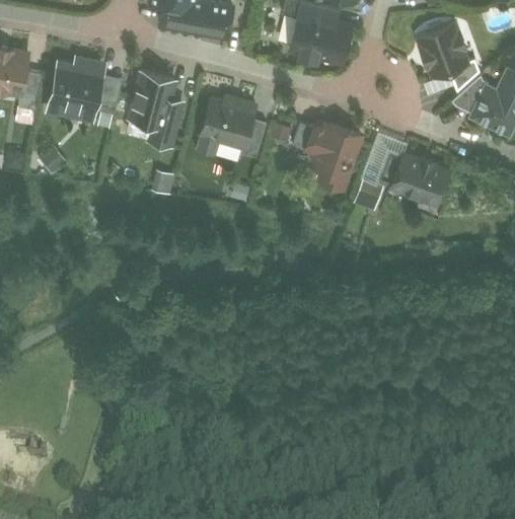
[(147,0),(146,13),(158,15),(156,26),(226,39),(232,0),(147,0)]
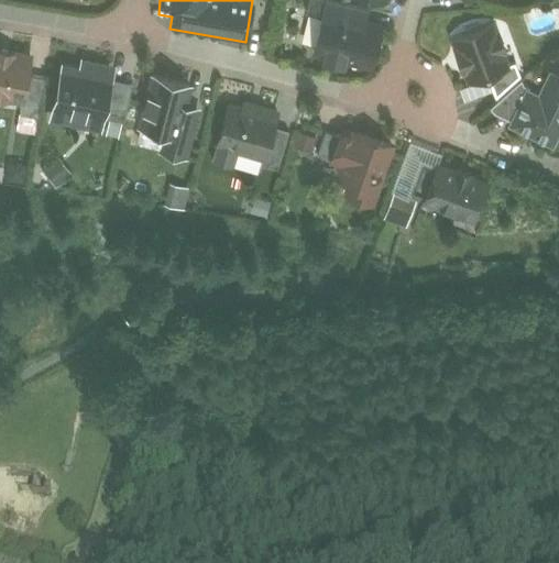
[(370,68),(380,20),(363,17),(365,6),(338,0),(308,0),(305,14),(317,17),(309,55),(319,57),(318,61),(339,66),(340,62),(370,68)]
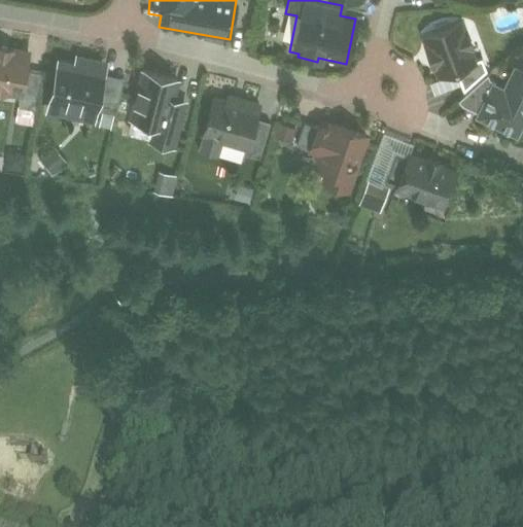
[(461,20),(418,37),(436,80),(478,63),(461,20)]
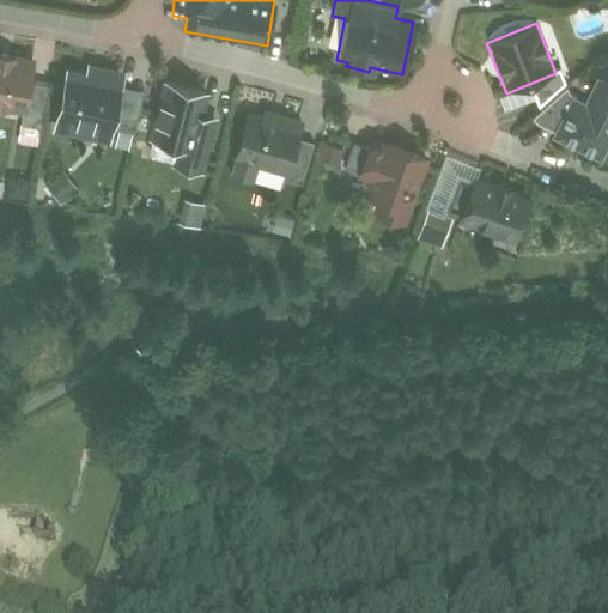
[(37,60),(0,54),(0,108),(29,113),(32,85),(37,60)]
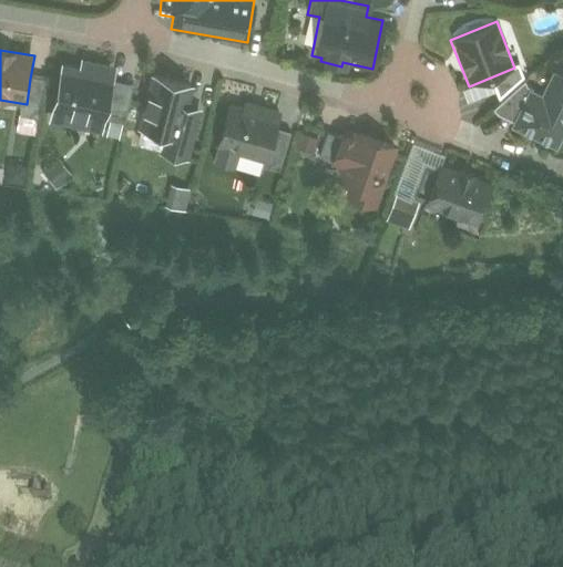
[(83,68),(64,63),(51,122),(103,134),(106,120),(116,80),(119,68),(84,60),(83,68)]
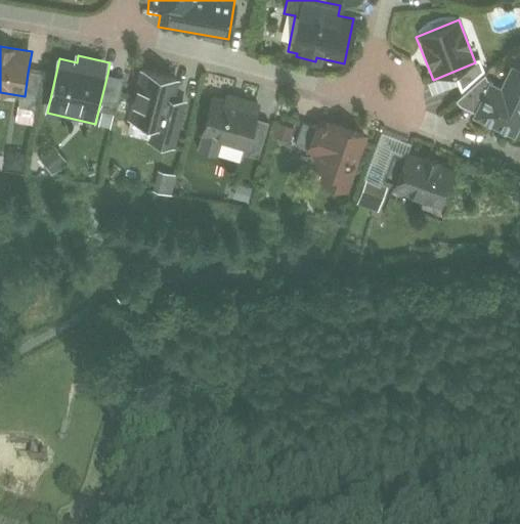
[(474,112),(471,118),(513,136),(519,121),(519,70),(508,64),(499,87),(487,82),(474,112)]
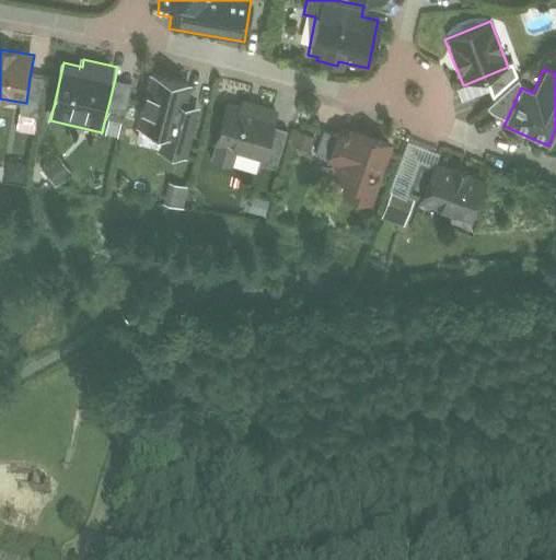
[(143,102),(140,119),(142,120),(141,127),(163,132),(160,150),(187,156),(198,108),(184,105),(189,81),(153,72),(147,103),(143,102)]
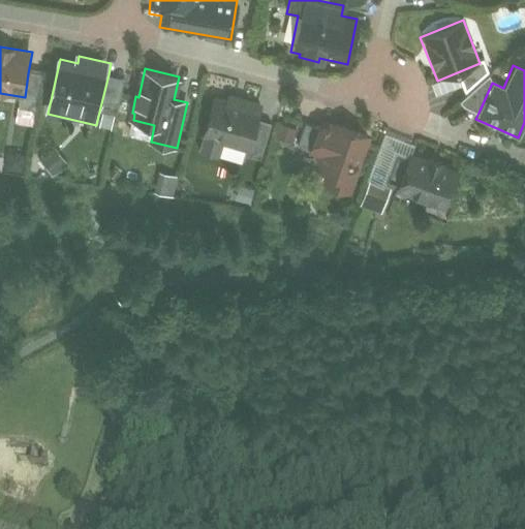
[(47,76),(28,73),(25,97),(23,111),(40,114),(47,76)]
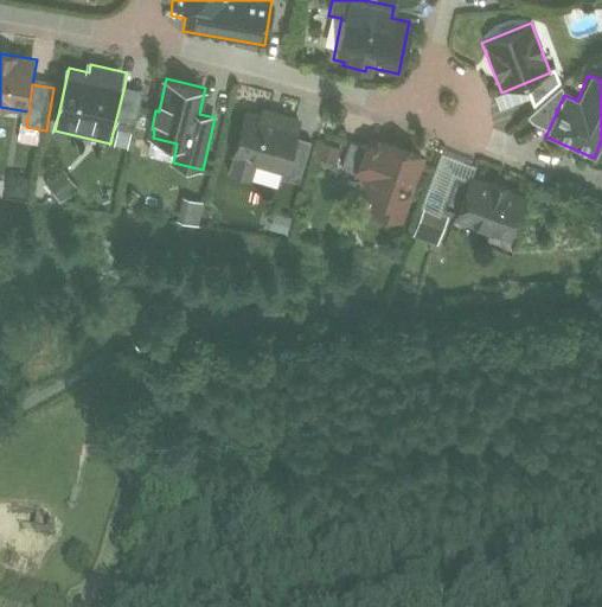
[(146,90),(125,85),(114,128),(135,133),(136,131),(141,107),(146,90)]
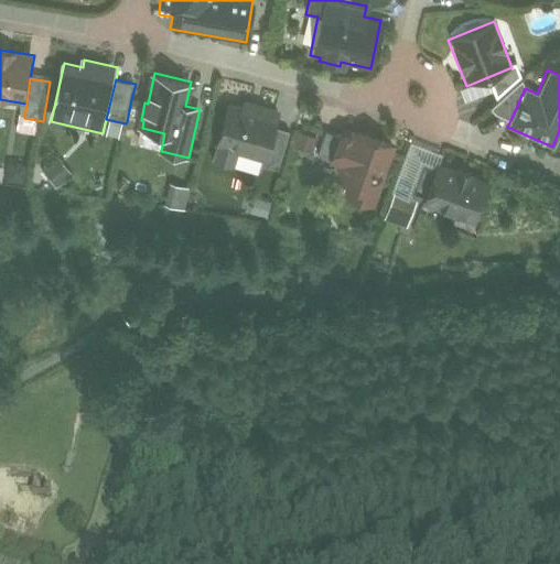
[(488,110),(510,120),(525,88),(520,80),(488,110)]
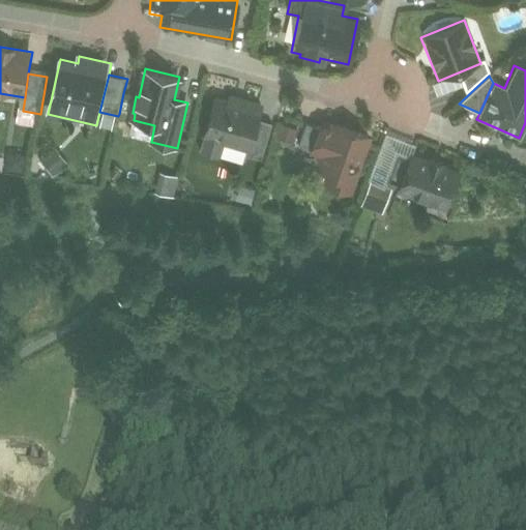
[(136,96),(123,93),(119,114),(132,117),(133,113),(136,96)]
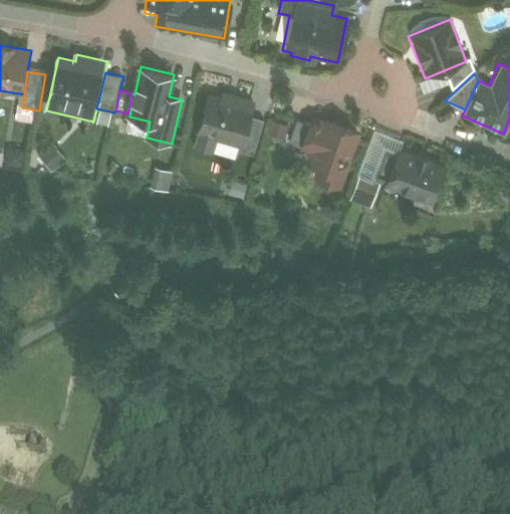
[(206,93),(195,134),(241,147),(248,117),(253,100),(220,90),(219,96),(206,93)]
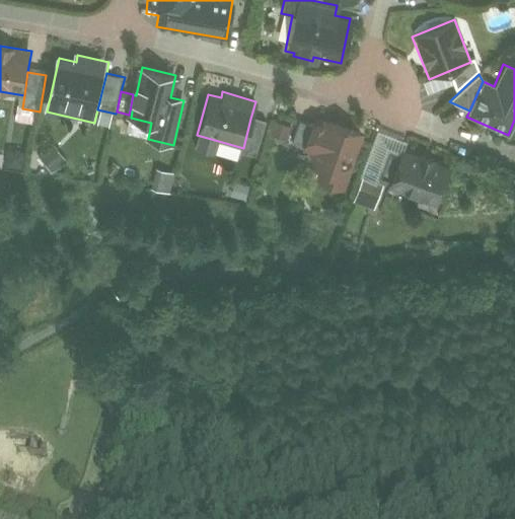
[(35,116),(19,113),(17,124),(34,127),(35,116)]
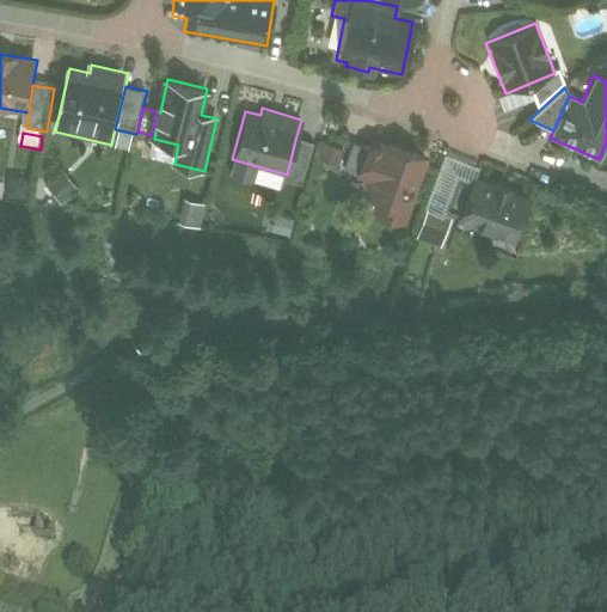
[(312,145),(295,140),(287,175),(302,178),(312,145)]
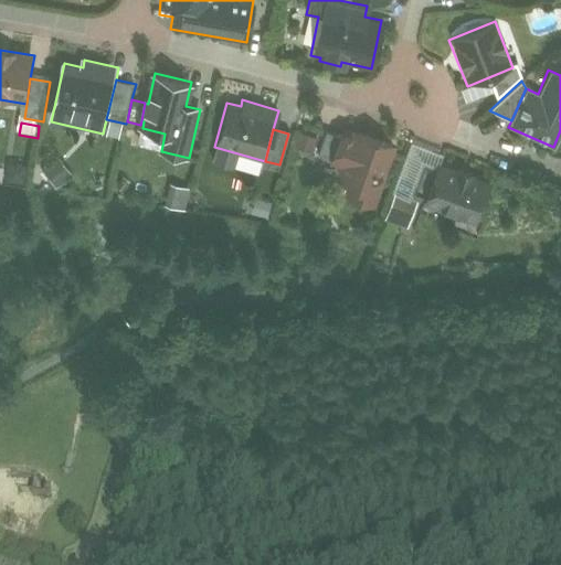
[(373,209),(393,147),(339,129),(337,138),(329,159),(327,168),(339,171),(335,185),(342,188),(339,198),(373,209)]
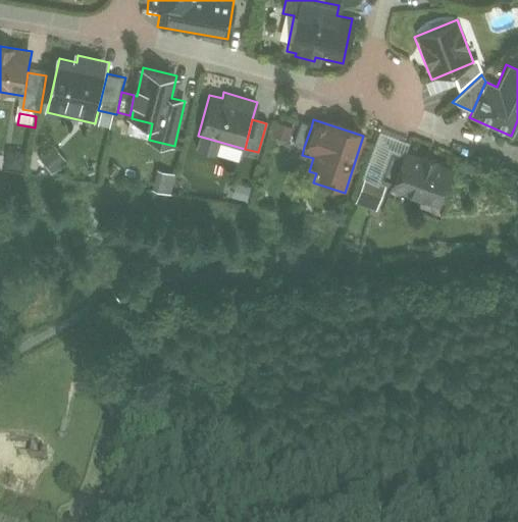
[(287,143),(292,129),(276,124),(271,138),(287,143)]
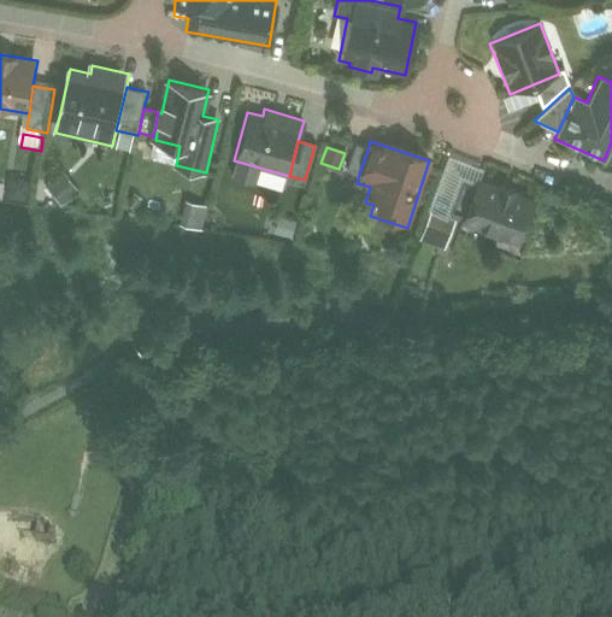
[(347,170),(359,174),(368,151),(354,147),(347,170)]
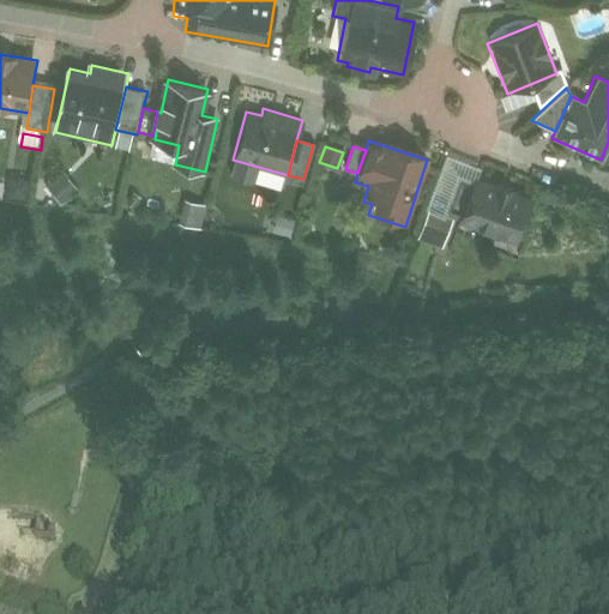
[(441,212),(457,218),(472,180),(456,174),(441,212)]
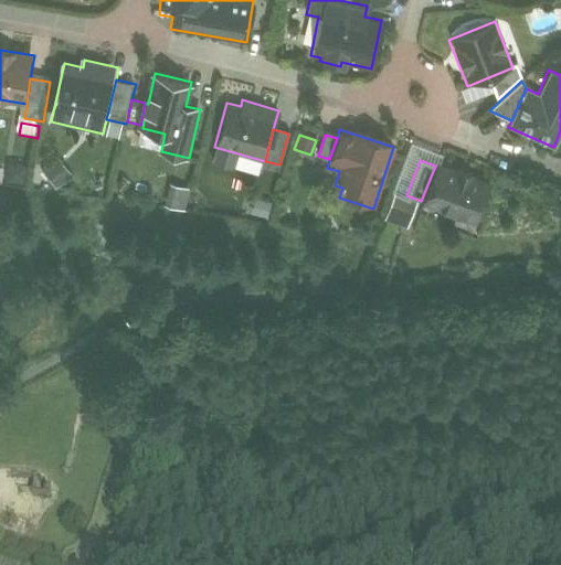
[(487,183),(436,163),(435,166),(421,201),(420,204),(472,224),(487,183)]
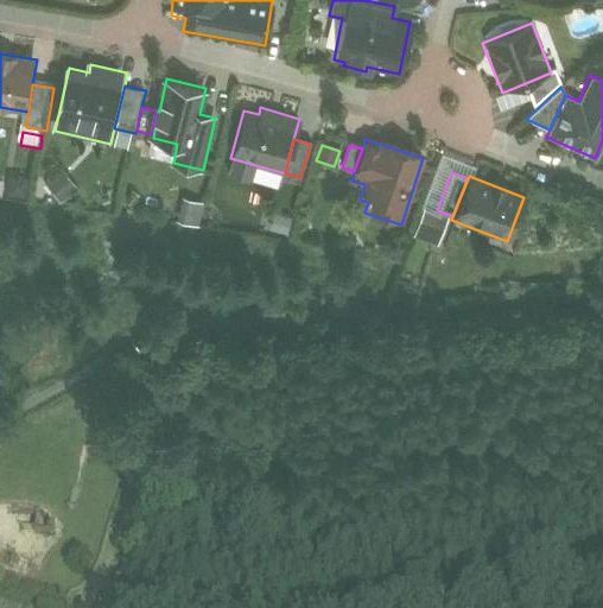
[(200,228),(205,204),(186,200),(181,223),(200,228)]
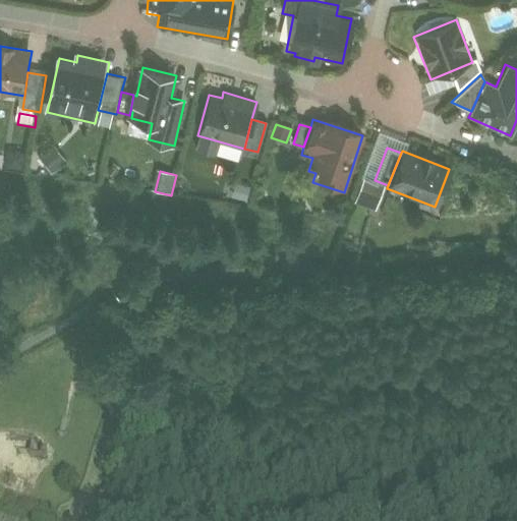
[(249,187),(234,183),(231,198),(245,201),(249,187)]
